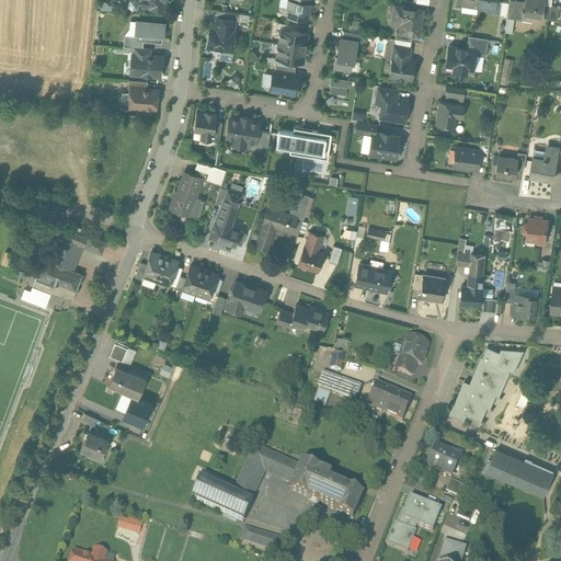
[(142,0),(142,6),(151,7),(151,9),(162,10),(162,0),(142,0)]
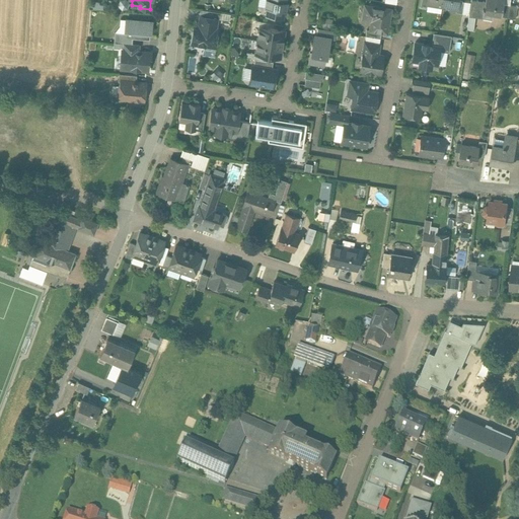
[(266,0),(265,7),(267,7),(265,15),(284,18),(285,10),(287,11),(288,2),(287,1),(286,0),(266,0)]
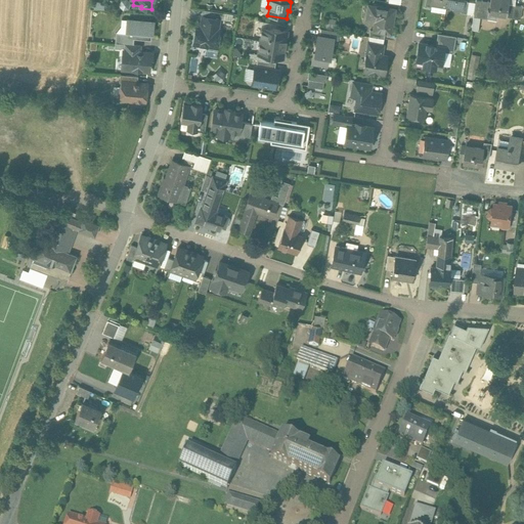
[(463,0),(447,0),(446,6),(461,8),(462,8),(463,1),(463,0)]
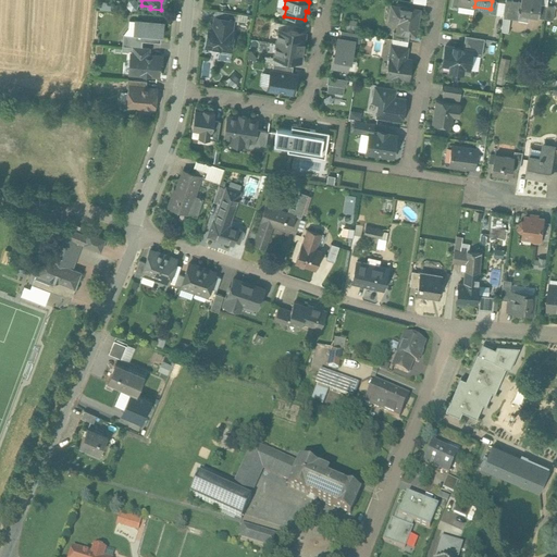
[(519,2),(506,0),(505,0),(502,32),(508,33),(510,19),(516,20),(519,2)]
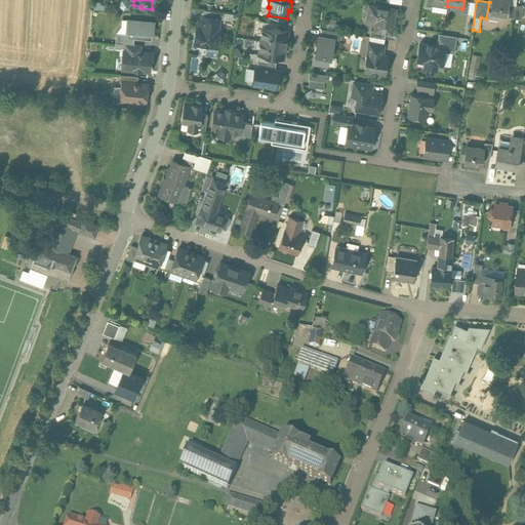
[(510,0),(491,0),(488,18),(497,21),(499,13),(508,15),(510,0)]
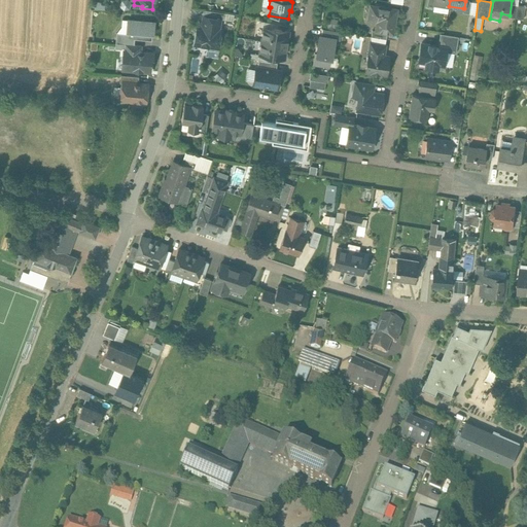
[(518,0),(512,0),(510,15),(510,18),(516,19),(518,5),(518,0)]
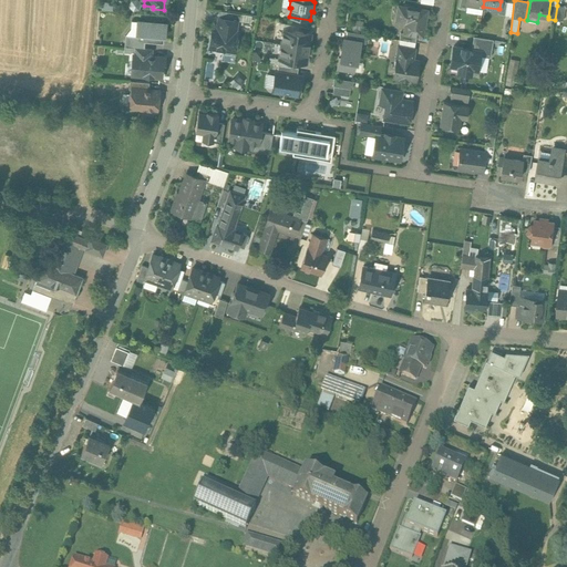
[(507,2),(501,1),(500,9),(498,9),(498,13),(505,14),(507,2)]
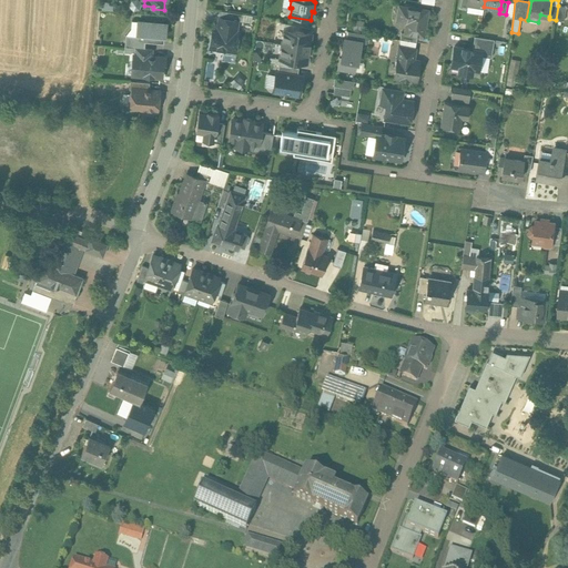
[(428,10),(399,6),(397,21),(407,22),(405,33),(417,36),(424,37),(428,10)]
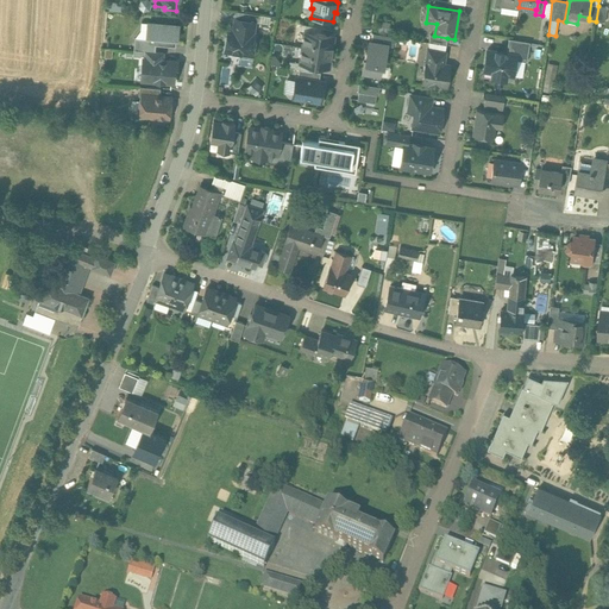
[(607,7),(598,6),(596,22),(604,23),(607,7)]
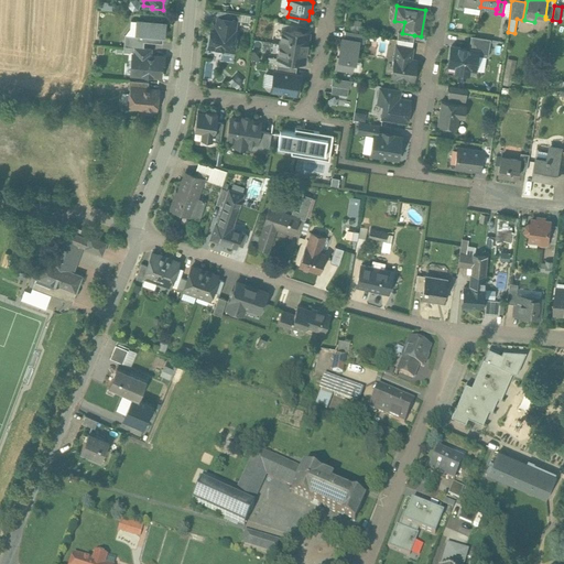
[(236,20),(218,17),(217,29),(234,31),(236,20)]
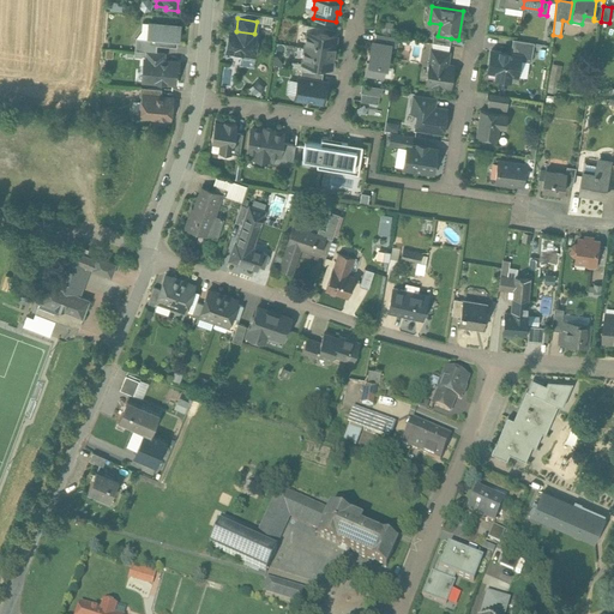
[(180,25),(150,23),(149,36),(149,40),(149,44),(157,44),(178,47),(178,40),(179,40),(180,25)]
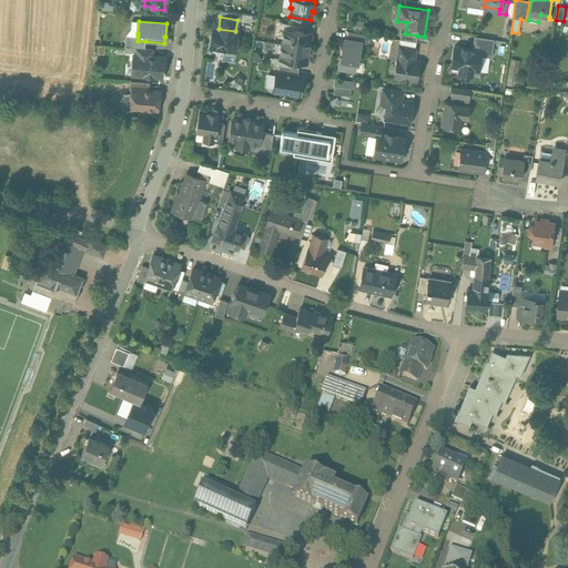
[(219,29),(213,28),(210,47),(217,48),(219,50),(223,51),(225,49),(235,51),(239,32),(235,31),(219,29)]
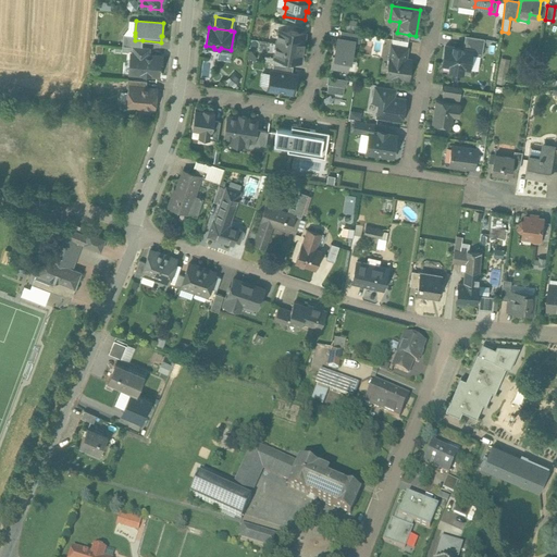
[(305,33),(280,29),(280,28),(279,28),(279,29),(276,42),(304,47),(306,34),(306,33),(305,33)]
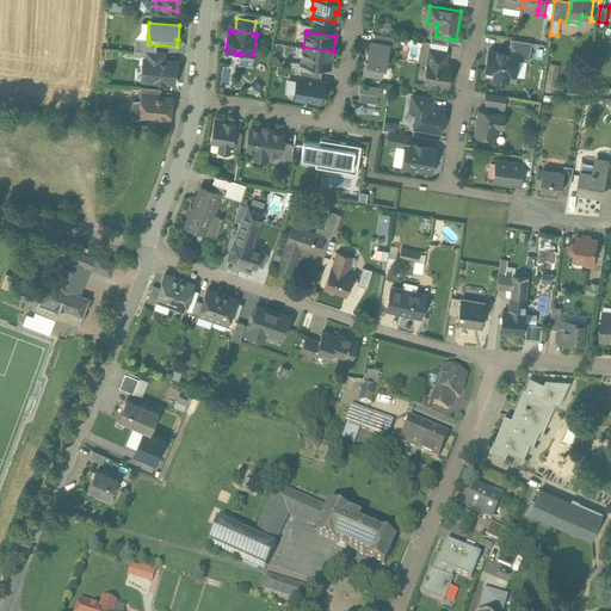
[(396,37),(375,34),(374,42),(389,44),(394,45),(396,37)]
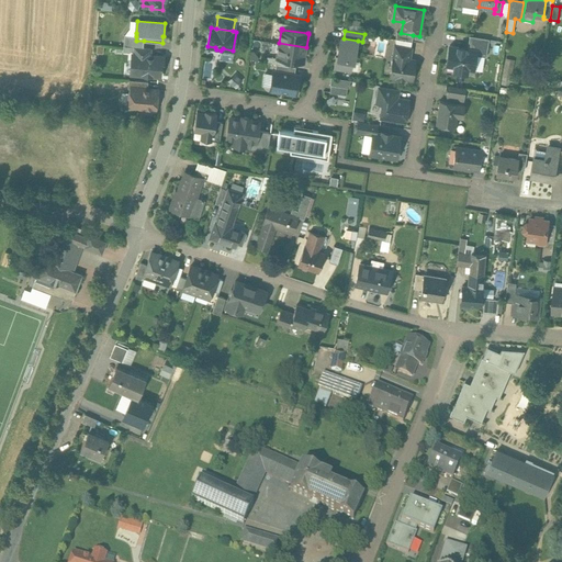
[(413,35),(401,33),(397,32),(396,38),(412,42),(413,35)]
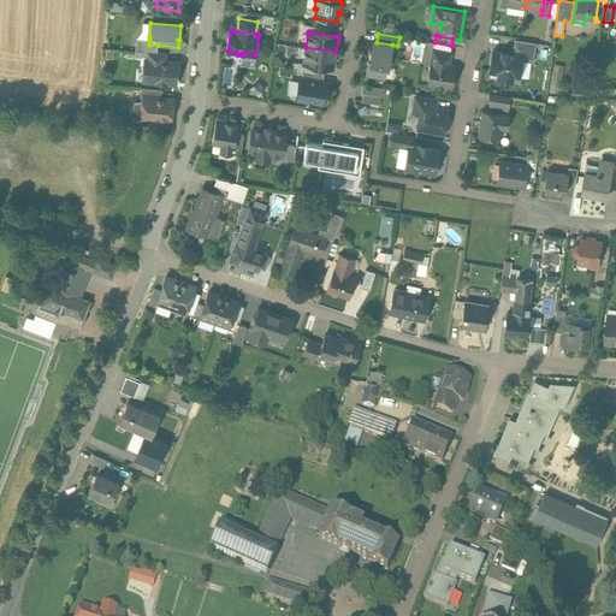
[(149,40),(136,39),(135,51),(147,52),(157,52),(158,45),(149,45),(149,40)]
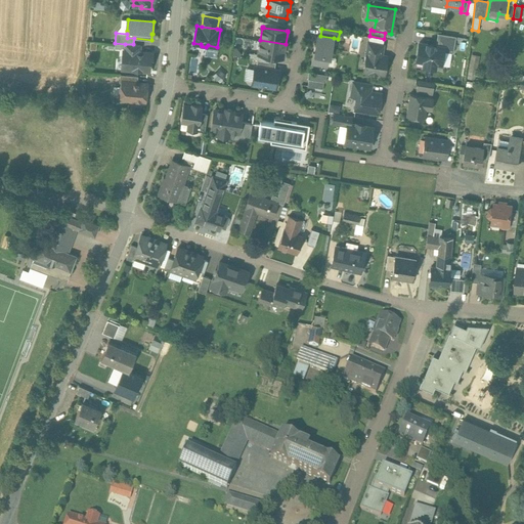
[(456,36),(438,34),(436,45),(444,46),(444,51),(453,53),(456,36)]
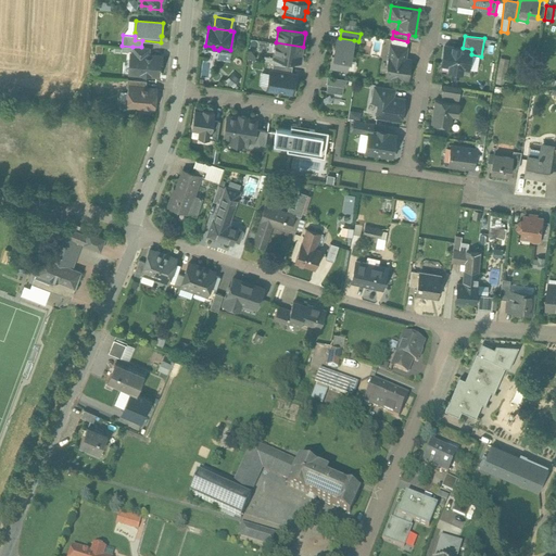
[(340,38),(338,37),(335,57),(332,55),(330,66),(341,68),(341,66),(348,67),(349,60),(351,61),(354,40),(340,38)]
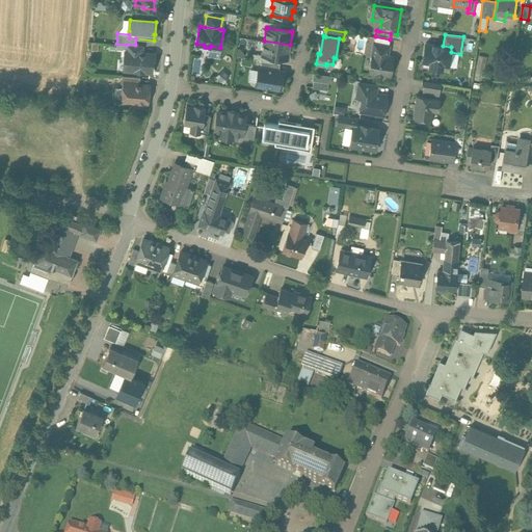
[(290,45),(264,41),(262,54),(287,58),(288,58),(290,45)]
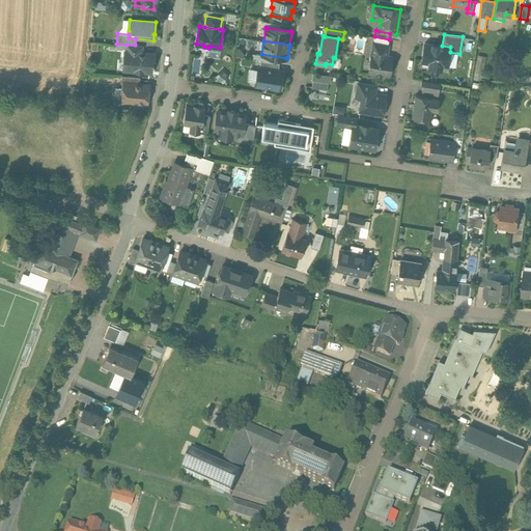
[(388,46),(373,43),(368,73),(373,74),(374,75),(383,76),(384,75),(389,76),(392,57),(387,56),(388,46)]
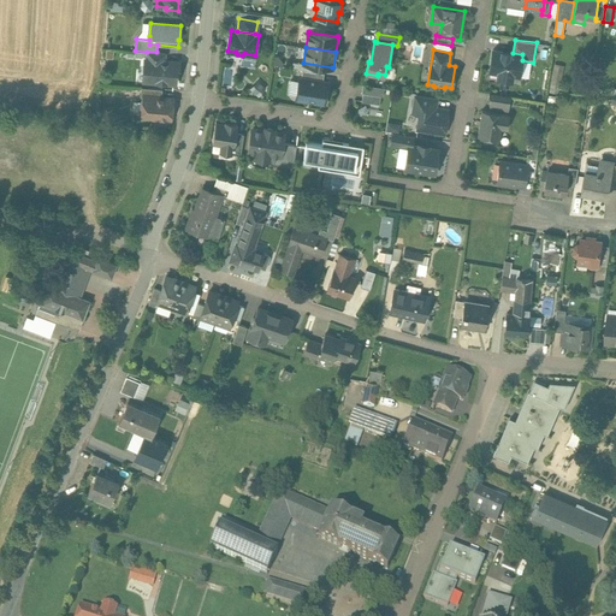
[(513,53),(493,51),(490,72),(498,73),(497,78),(513,81),(513,76),(520,77),(522,60),(522,54),(513,53)]
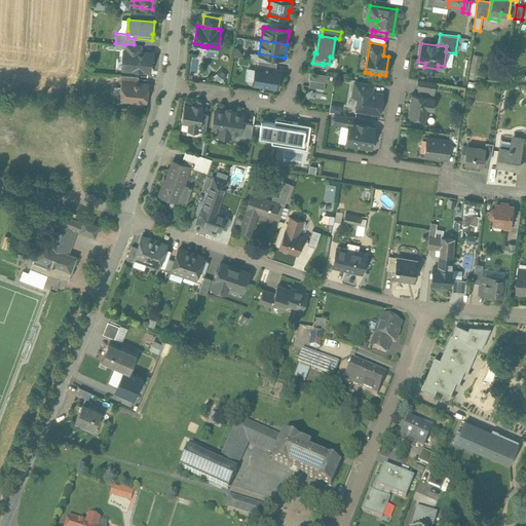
[(125,50),(124,50),(123,62),(128,62),(127,69),(150,71),(150,64),(152,64),(153,53),(141,51),(125,50)]
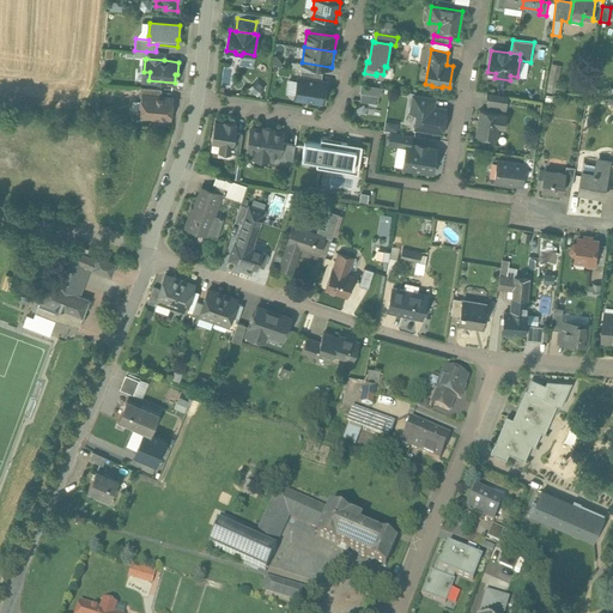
[(560,67),(552,65),(550,76),(558,77),(560,67)]
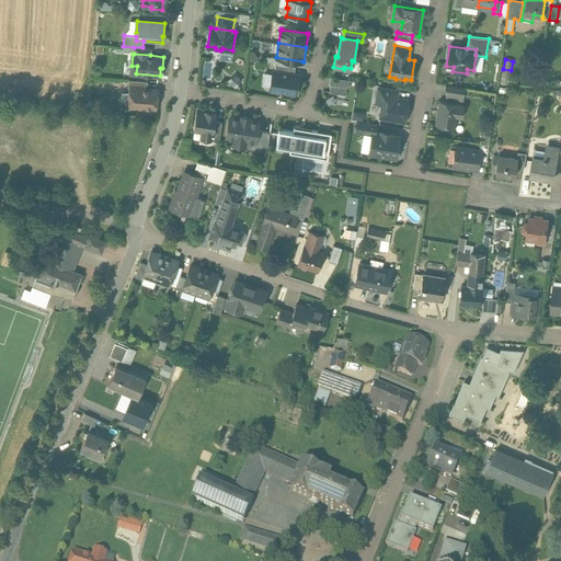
[(284,65),(275,64),(274,71),(294,75),(295,67),(284,65)]
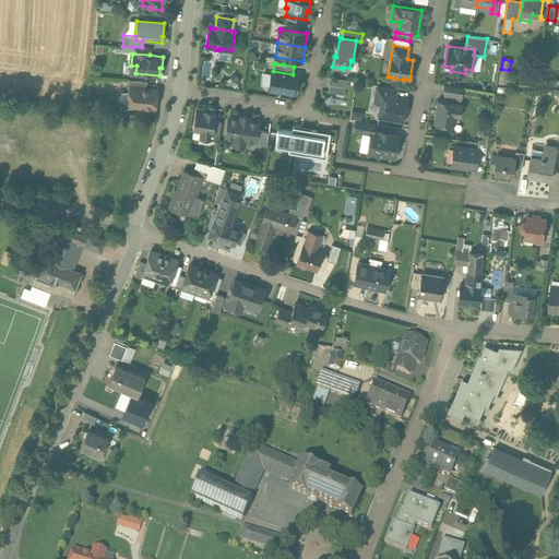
[(273,71),(272,70),(269,90),(295,94),(298,74),(293,74),(273,71)]
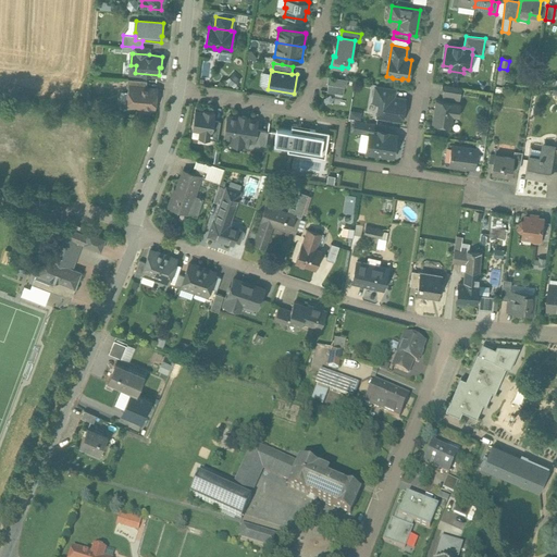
[(147,81),(127,79),(127,87),(130,87),(146,88),(147,81)]
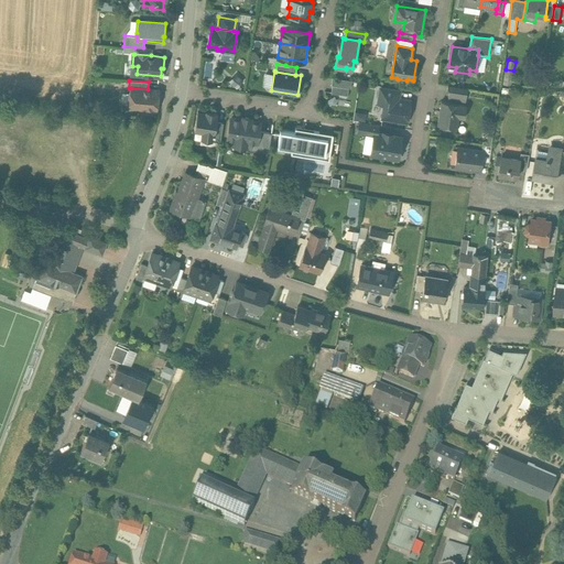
[(344,83),(335,82),(334,93),(343,95),(344,83)]
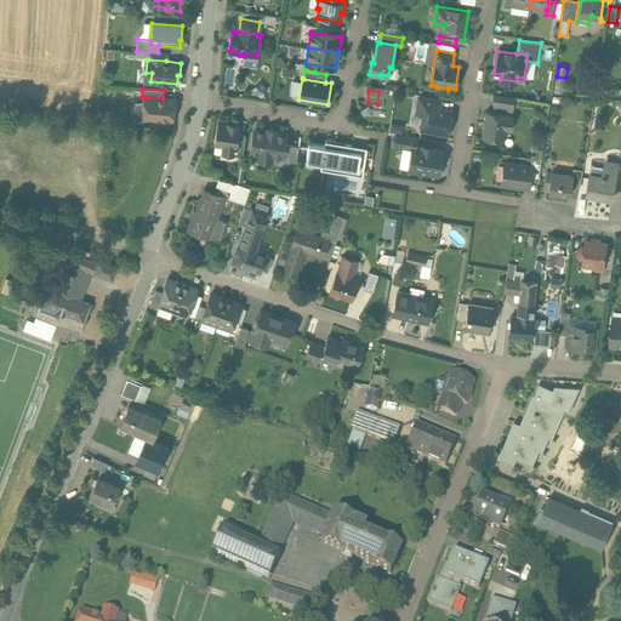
[(514,98),(493,95),(491,103),(494,103),(494,109),(512,112),(514,98)]
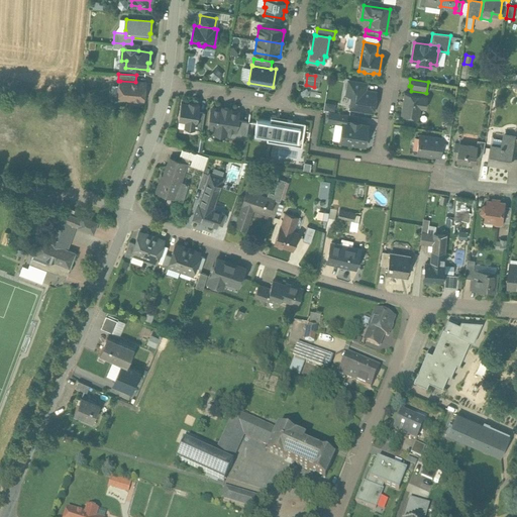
[(135,82),(120,81),(120,83),(118,89),(118,90),(119,96),(119,98),(143,100),(144,83),(135,82)]
